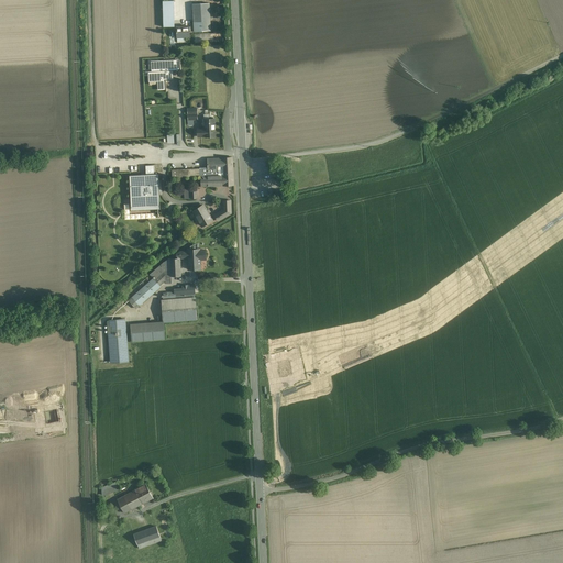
[(209,3),(192,4),(194,32),(211,31),(209,3)]
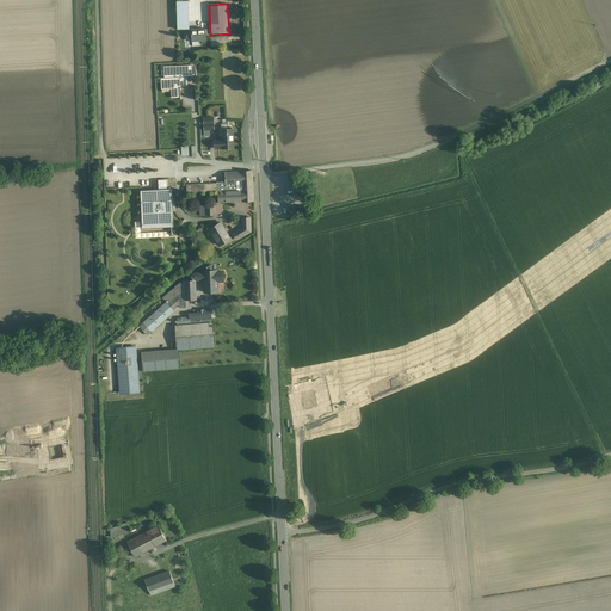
[(207,28),(191,29),(191,42),(201,42),(201,41),(207,39),(207,28)]
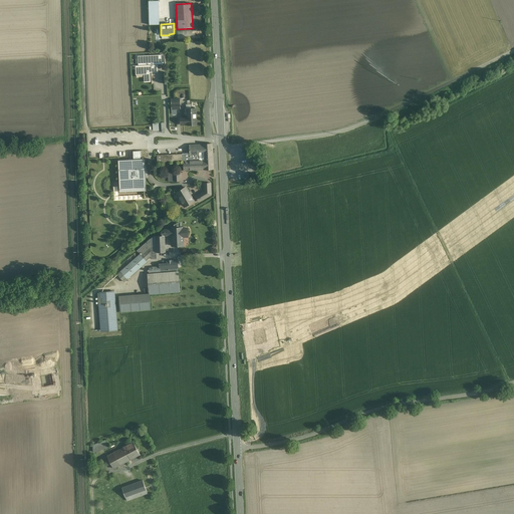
[(195,38),(195,30),(178,30),(178,38),(195,38)]
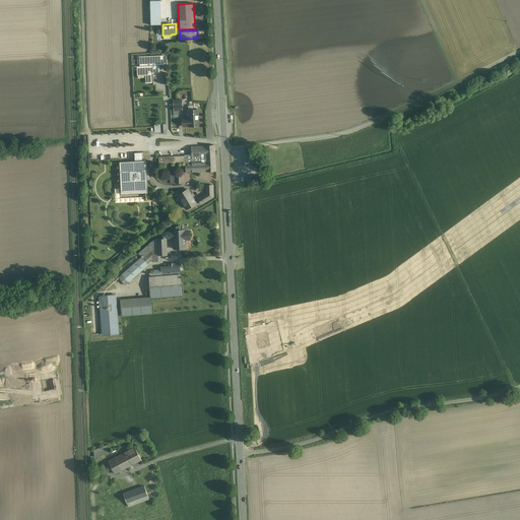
[(163,61),(163,56),(141,57),(141,66),(138,66),(138,74),(146,74),(147,82),(153,81),(153,71),(155,70),(155,65),(159,65),(159,61),(163,61)]
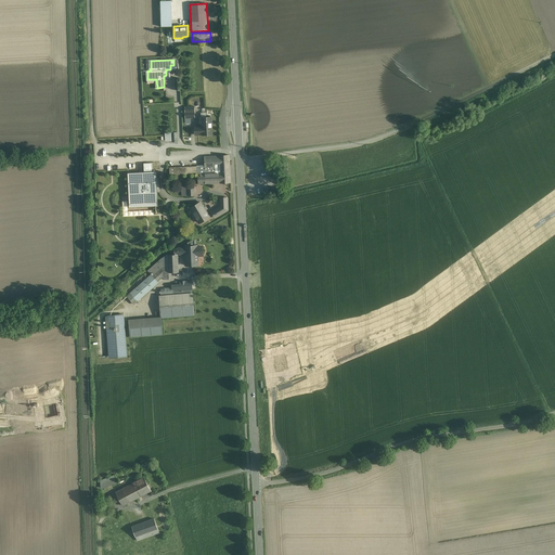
[(211,117),(199,118),(199,125),(202,125),(202,127),(196,127),(194,129),(195,134),(203,134),(213,134),(211,117)]
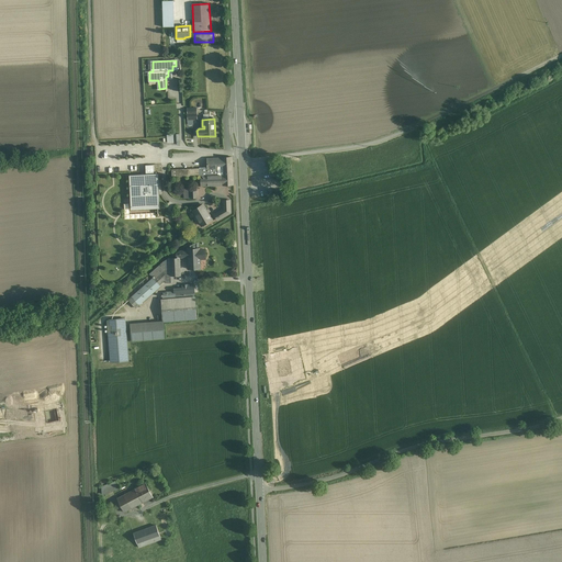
[(232,157),(208,158),(208,167),(200,168),(200,176),(200,177),(201,177),(201,186),(234,184),(232,157)]
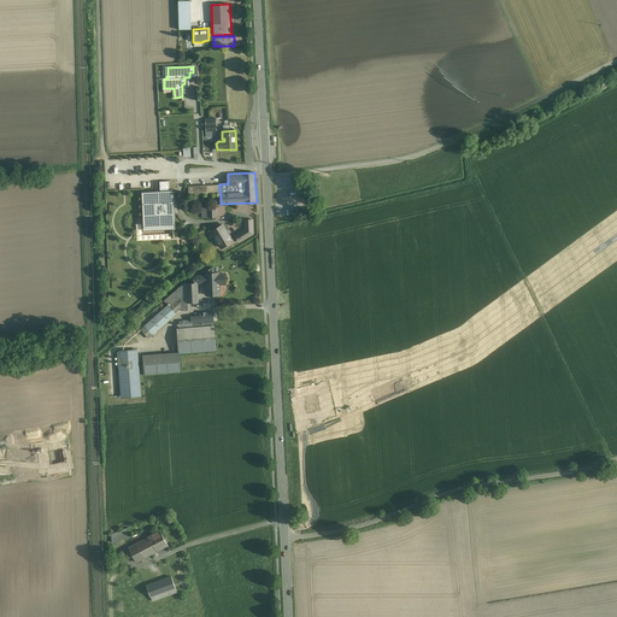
[(219,193),(219,184),(188,186),(189,195),(219,193)]
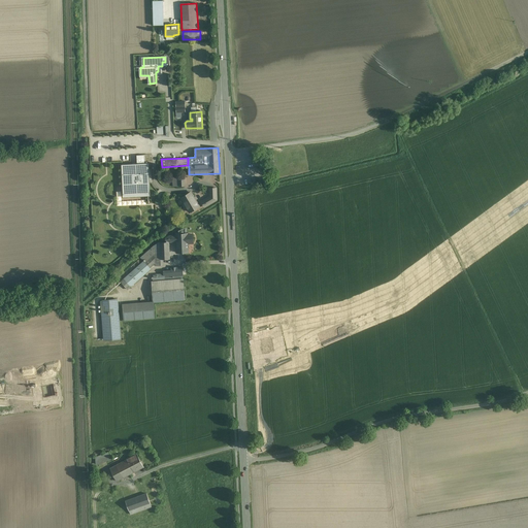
[(151,196),(149,163),(122,165),(123,197),(151,196)]
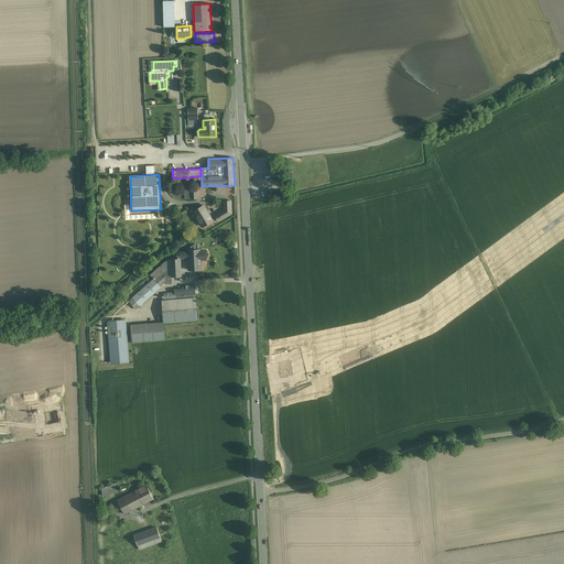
[(197,187),(184,188),(185,199),(198,198),(197,187)]
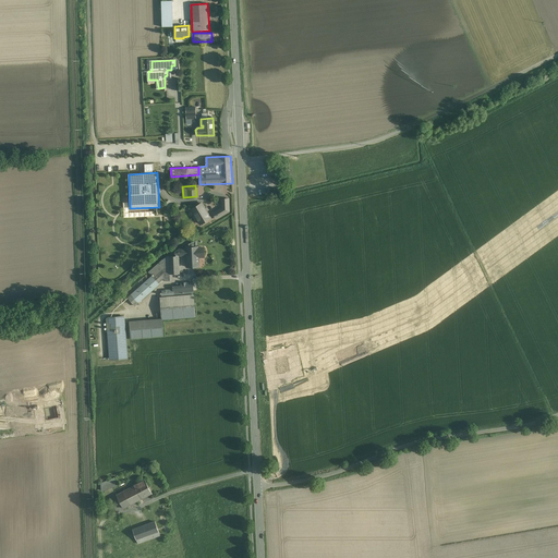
[(210,218),(202,204),(192,209),(195,215),(194,215),(194,217),(195,218),(196,219),(197,219),(201,223),(210,218)]
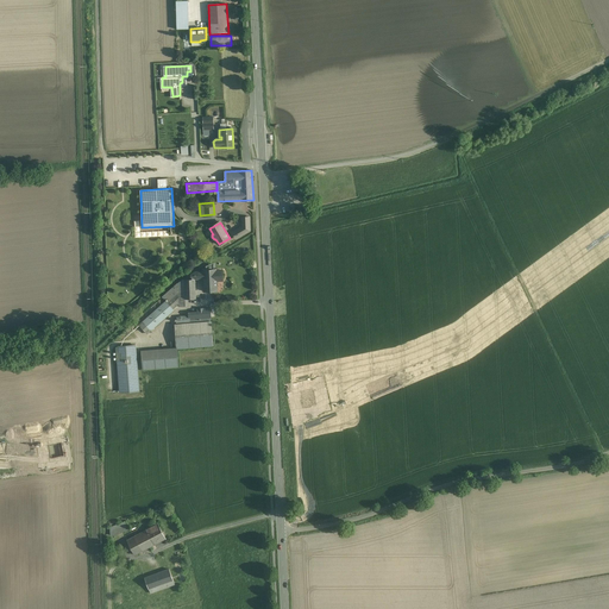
[(242,226),(232,232),(236,239),(246,233),(242,226)]
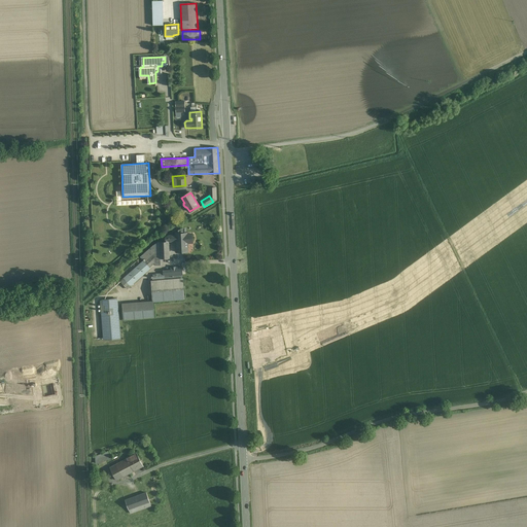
[(187,232),(175,233),(175,234),(169,234),(165,237),(165,242),(169,242),(175,242),(175,252),(188,252),(188,243),(192,243),(192,233),(187,233),(187,232)]
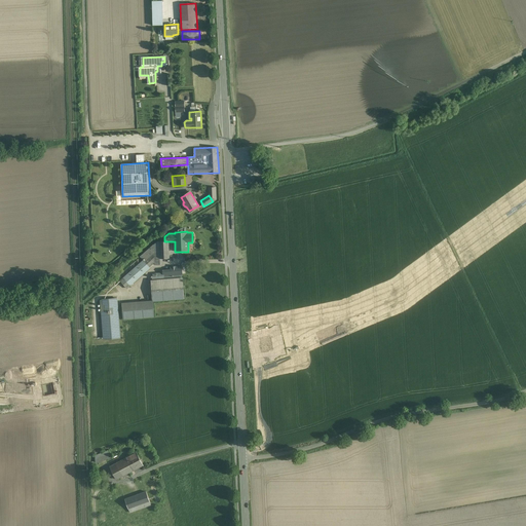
[(170,258),(168,241),(157,241),(140,257),(143,260),(149,267),(154,262),(154,264),(163,264),(162,258),(170,258)]
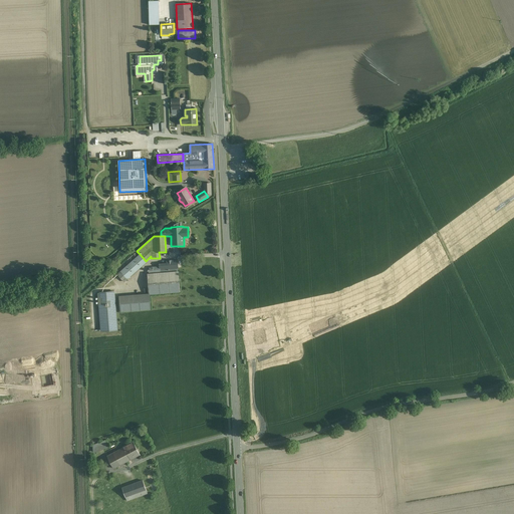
[(146,261),(140,254),(116,274),(124,282),(147,262),(146,261)]
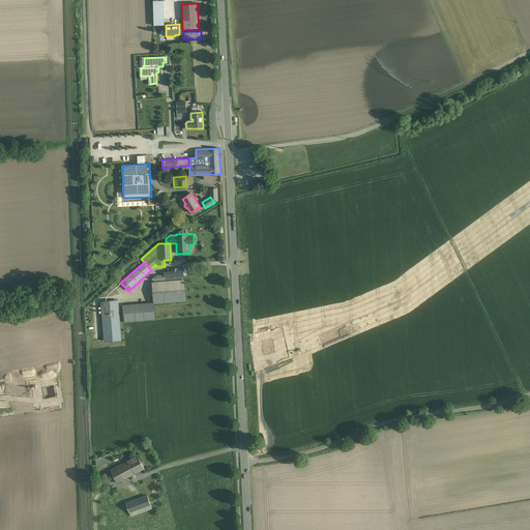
[(153,275),(154,282),(183,278),(182,267),(172,268),(172,270),(164,271),(165,274),(153,275)]
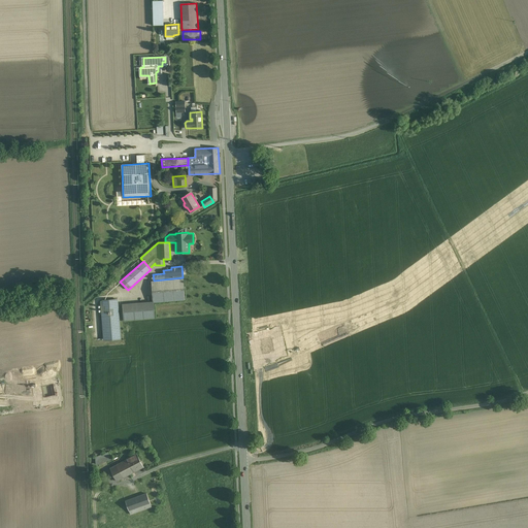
[(152,281),(153,302),(186,299),(184,277),(183,277),(154,281),(152,281)]
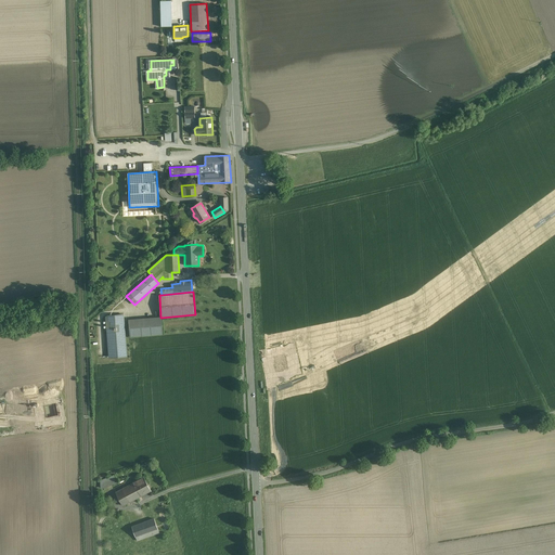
[(127,357),(123,314),(105,315),(110,358),(127,357)]
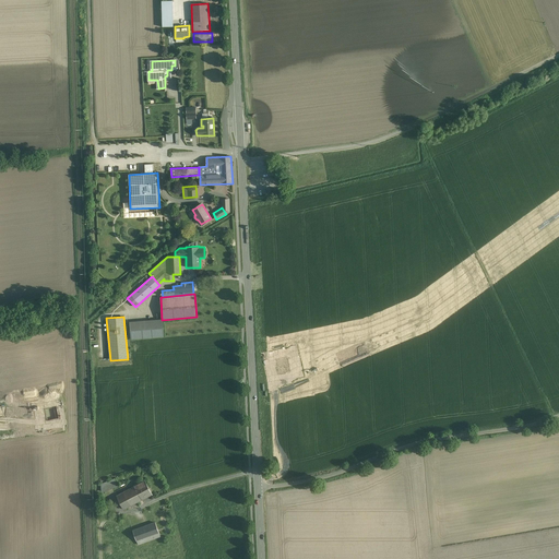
[(164,336),(162,320),(129,322),(130,339),(164,336)]
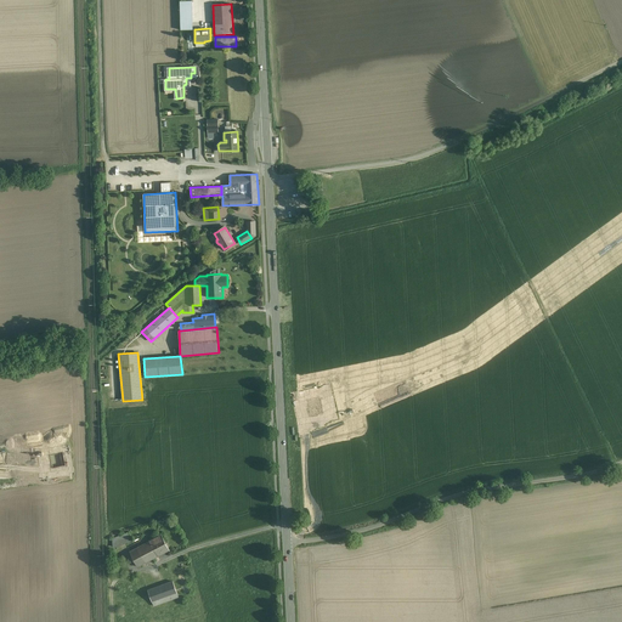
[(160,535),(148,541),(157,557),(158,557),(169,550),(160,535)]
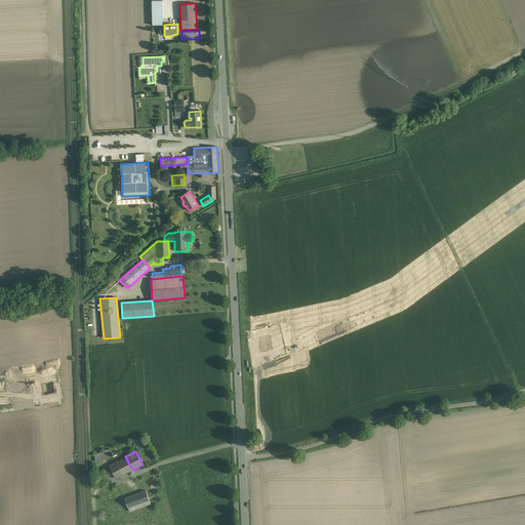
[(126,457),(116,462),(123,475),(132,470),(126,457)]
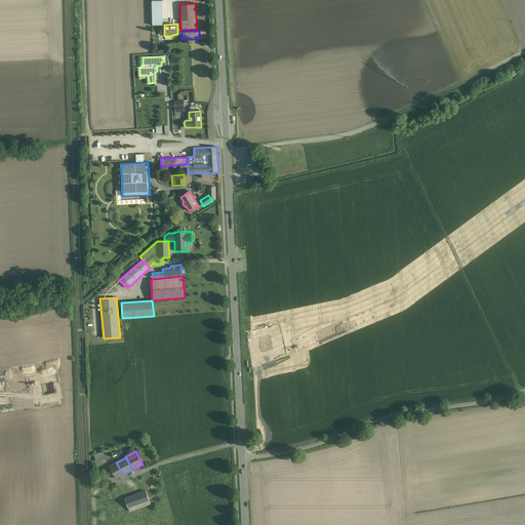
[(146,491),(125,498),(128,509),(138,505),(139,508),(151,503),(146,491)]
